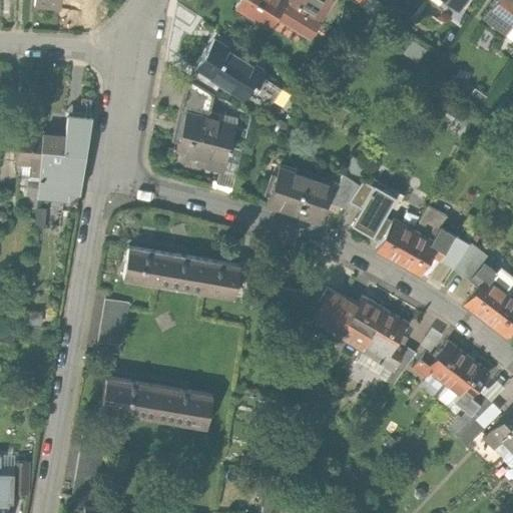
[(33,0),(33,7),(57,10),(58,0),(33,0)]
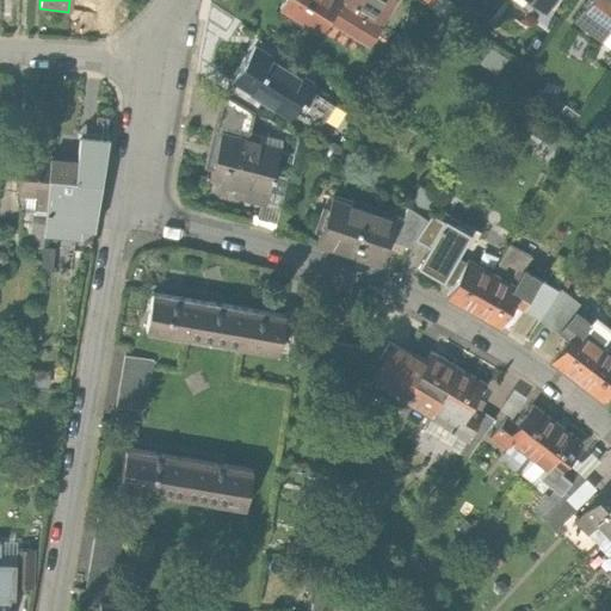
[(69,0),(68,12),(109,16),(109,0),(69,0)]
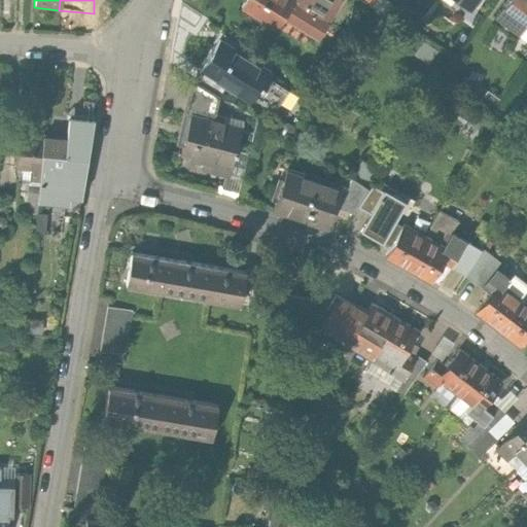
[(292,0),(248,0),(241,12),(277,35),(280,31),(317,54),(347,5),(338,0),(296,0),(296,2),(292,0)]
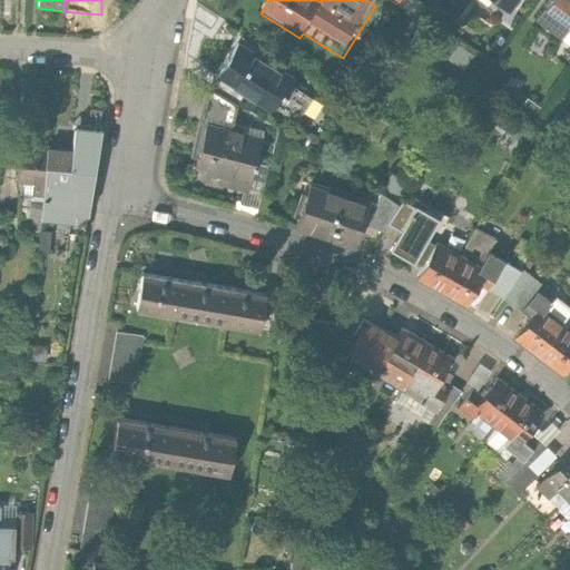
[(489,0),(511,17),(523,0),(489,0)]
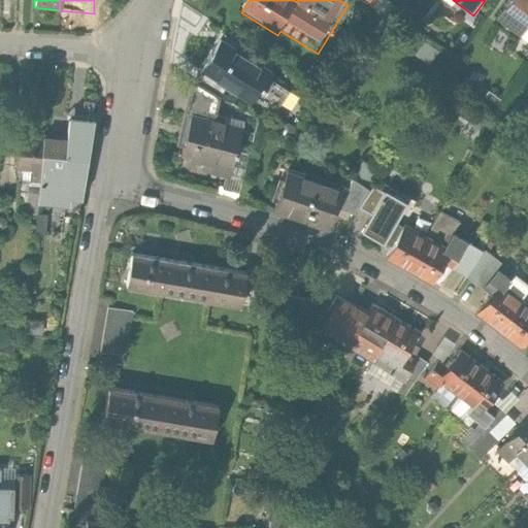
[(527,32),(527,0),(515,0),(507,11),(510,14),(502,26),(523,40),(527,32)]
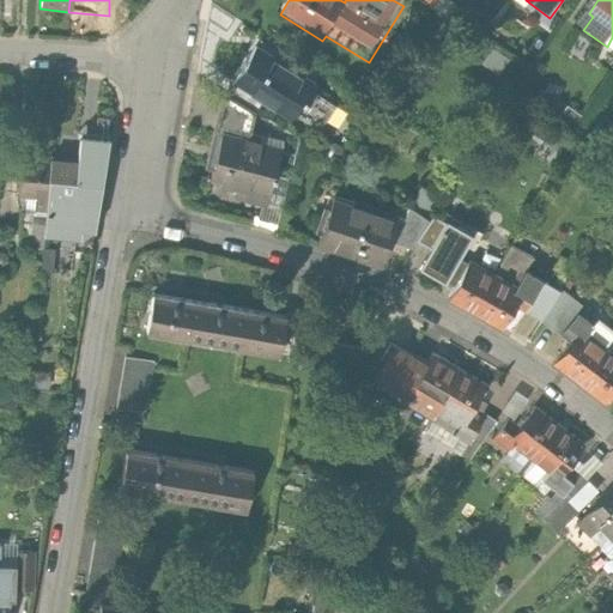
[(484,26),(463,13),(455,25),(475,40),(484,26)]
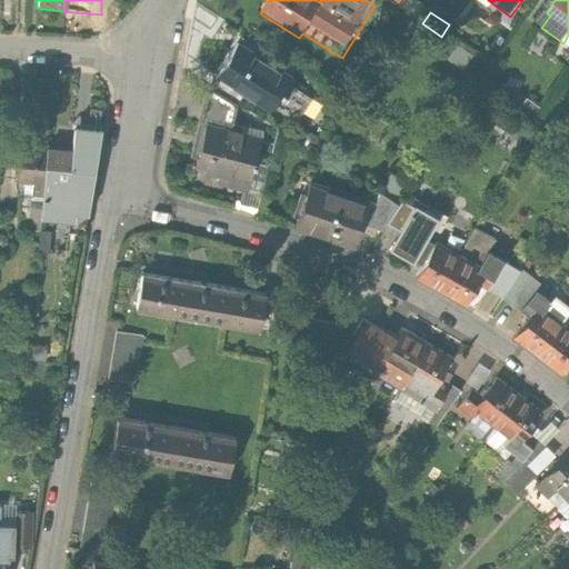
[(239,47),(217,81),(241,98),(271,117),(293,81),(239,47)]
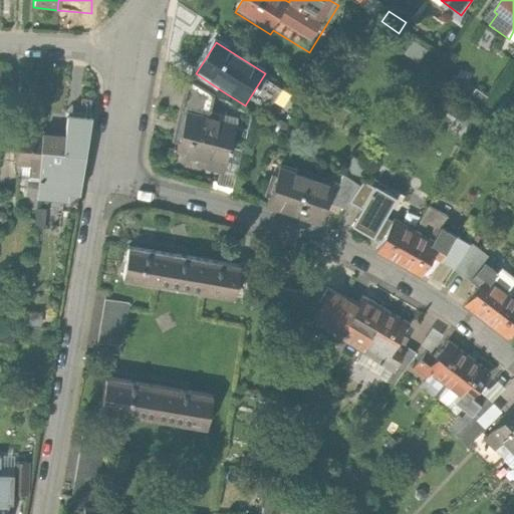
[(218,88),(196,73),(191,82),(214,96),(218,88)]
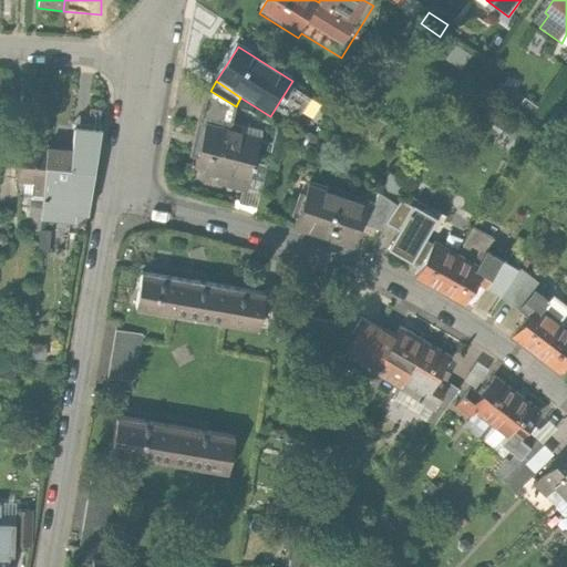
[(206,126),(229,133),(236,106),(210,91),(205,86),(197,124),(206,126)]
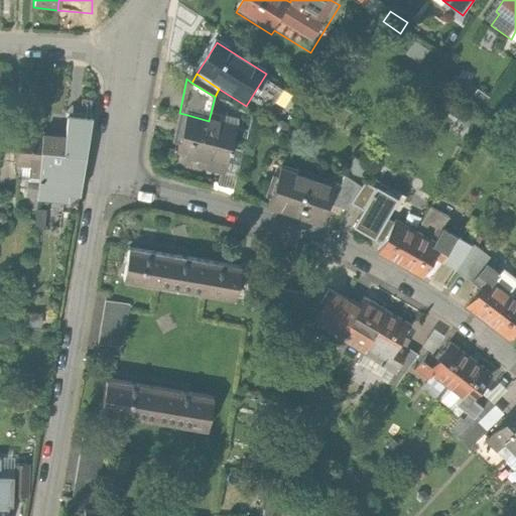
[(491,101),(477,91),(468,103),(482,113),(491,101)]
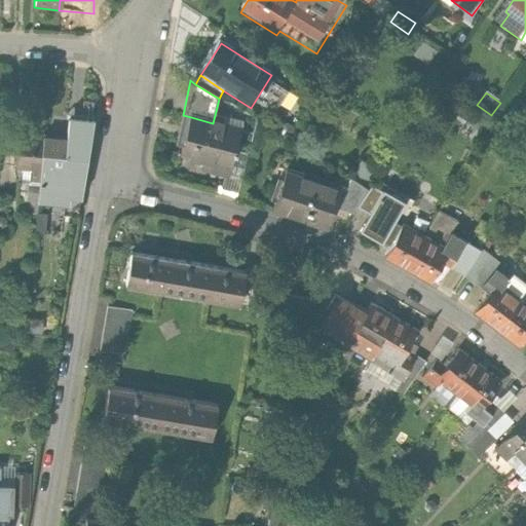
[(185,139),(180,159),(203,165),(201,174),(229,180),(235,154),(241,130),(213,123),(191,117),(185,139)]
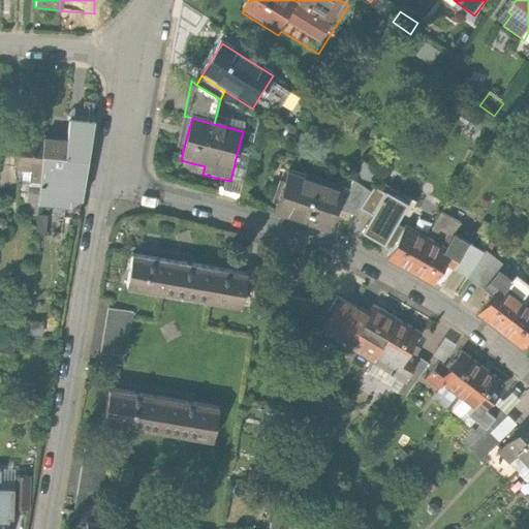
[(524,128),(511,119),(504,128),(517,137),(524,128)]
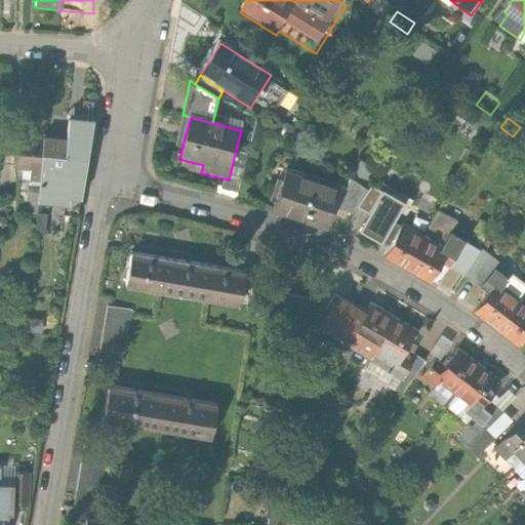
[(38,205),(42,138),(17,136),(15,171),(30,172),(30,178),(29,186),(22,185),(19,204),(38,205)]
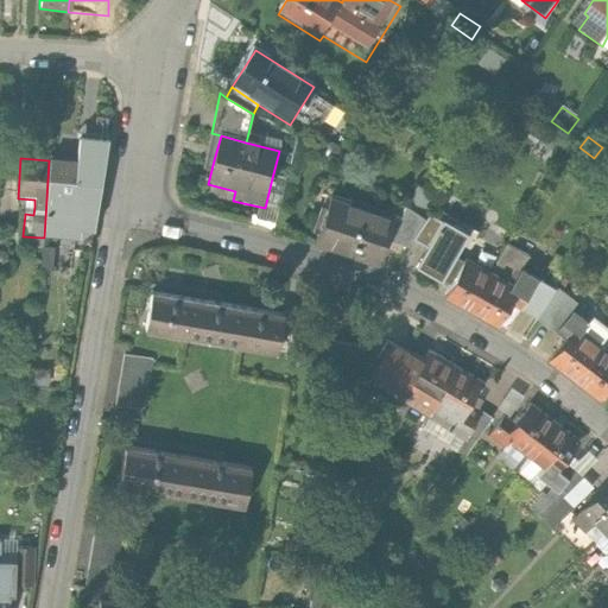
[(80,162),(49,160),(44,238),(81,240),(84,194),(77,192),(77,188),(80,162)]
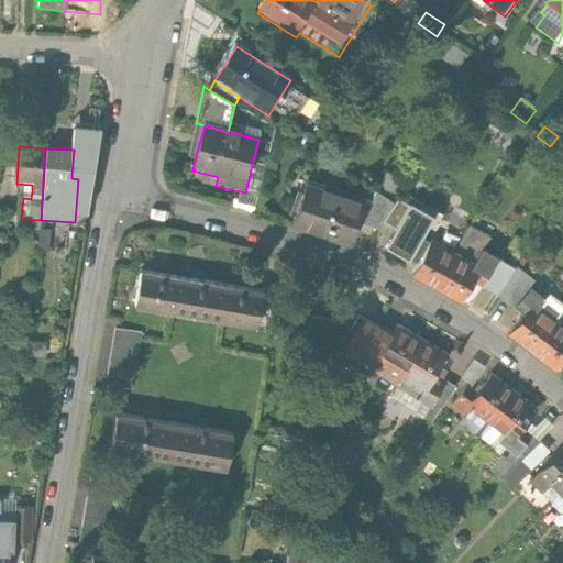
[(265,168),(252,165),(245,192),(257,196),(265,168)]
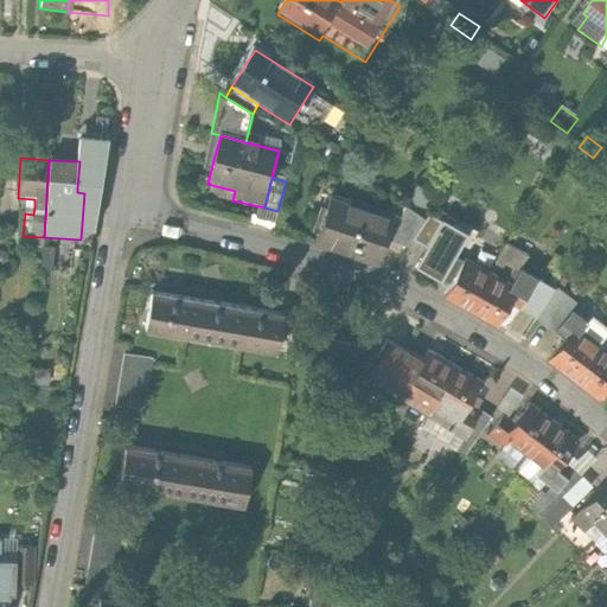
[(432,198),(419,190),(406,209),(419,217),(432,198)]
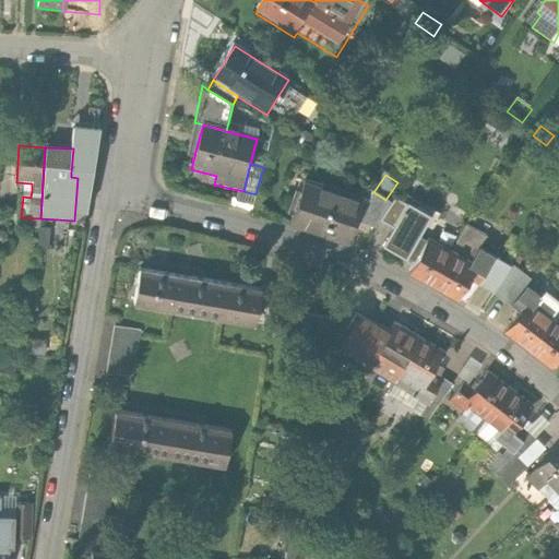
[(364,199),(305,181),(290,228),(349,246),(356,223),(363,200),(364,199)]
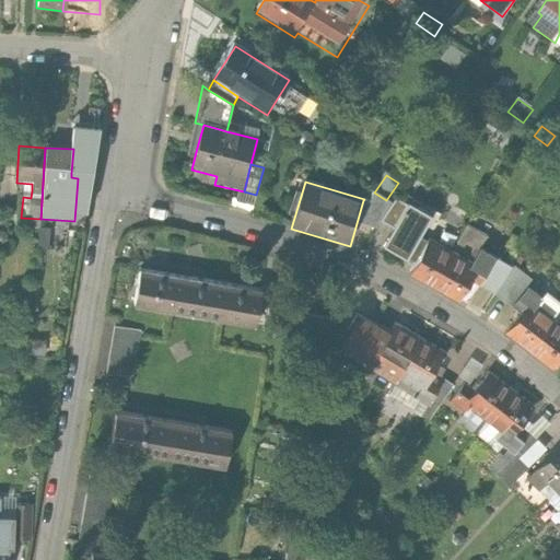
[(370,203),(363,200),(357,223),(378,230),(383,223),(394,206),(386,200),(374,193),(370,203)]
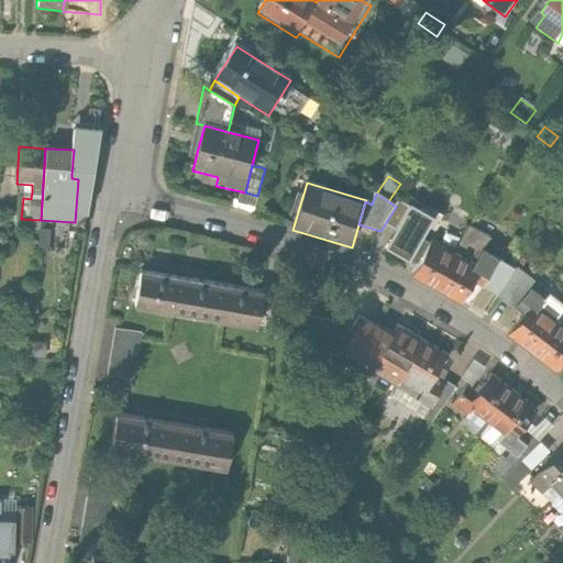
[(396,207),(385,224),(398,231),(411,208),(398,201),(396,207)]
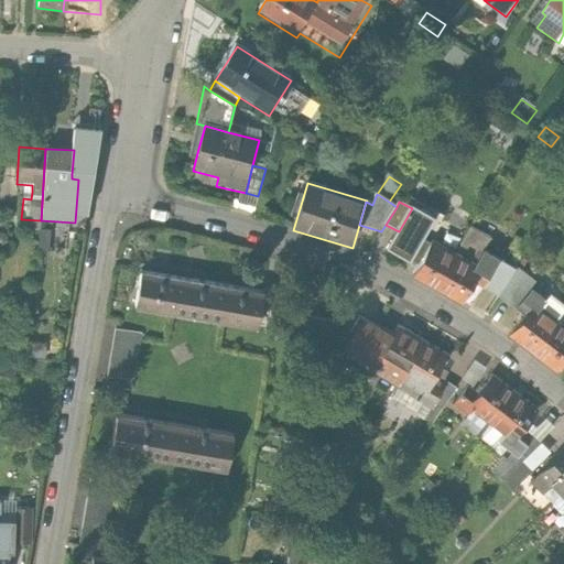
[(433,221),(412,208),(399,231),(388,250),(409,263),(413,258),(421,263),(413,278),(436,291),(456,256),(433,242),(431,247),(422,241),(433,221)]
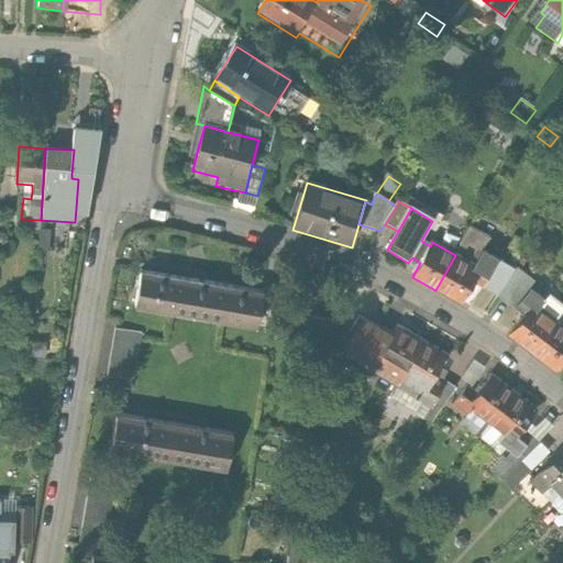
[(470,227),(455,255),(435,290),(461,306),(474,284),(482,271),(475,267),(483,253),(490,239),(470,227)]
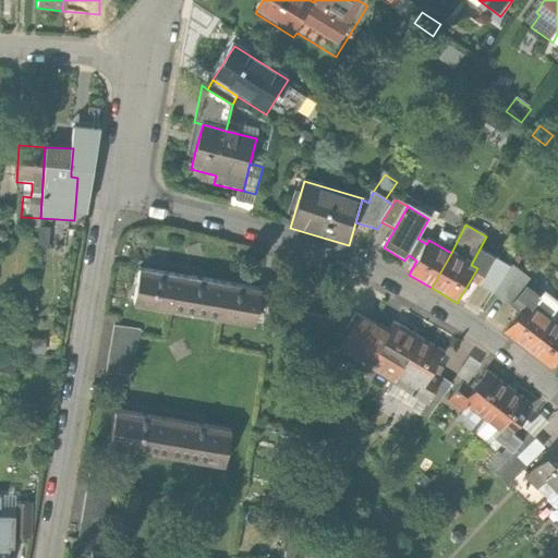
[(478,251),(471,265),(477,268),(470,281),(493,292),(511,306),(526,286),(532,278),(512,267),(478,251)]
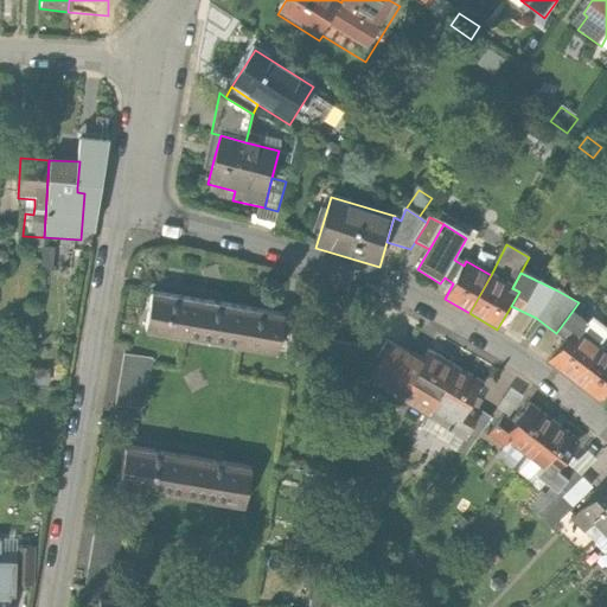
[(189,343),(196,301),(152,294),(148,315),(146,334),(189,343)]
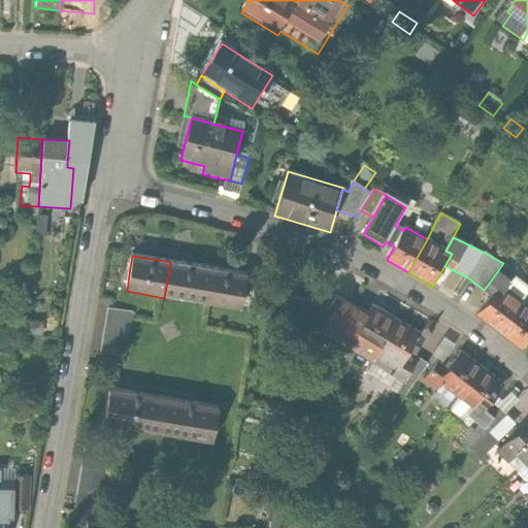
[(202,304),(208,269),(189,265),(170,262),(164,298),(202,304)]
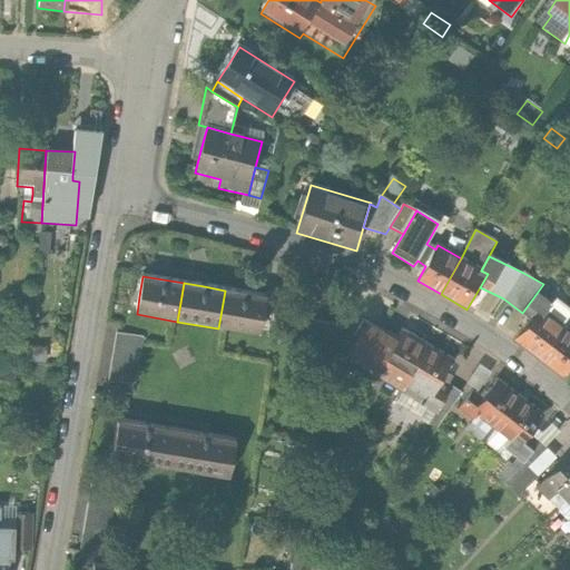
[(225,291),(218,328),(259,335),(263,316),(266,297),(225,291)]
